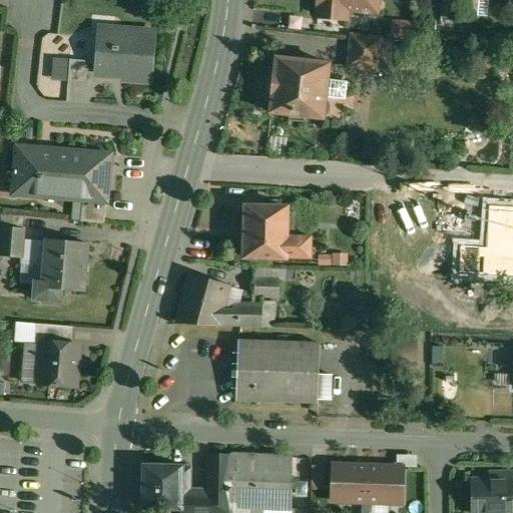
[(377,0),(319,0),(319,7),(376,13),(377,0)]
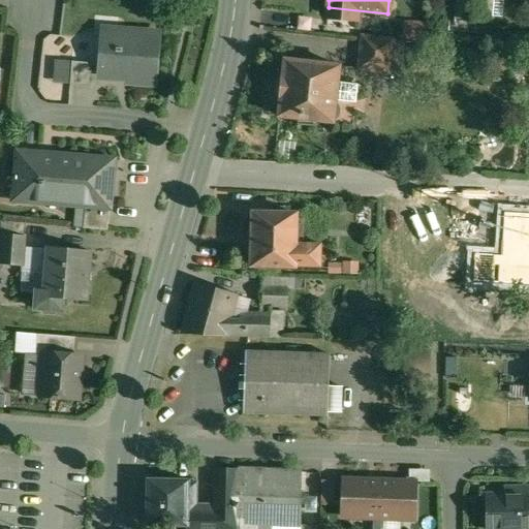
[(459,0),(458,18),(491,21),(492,0),(459,0)]
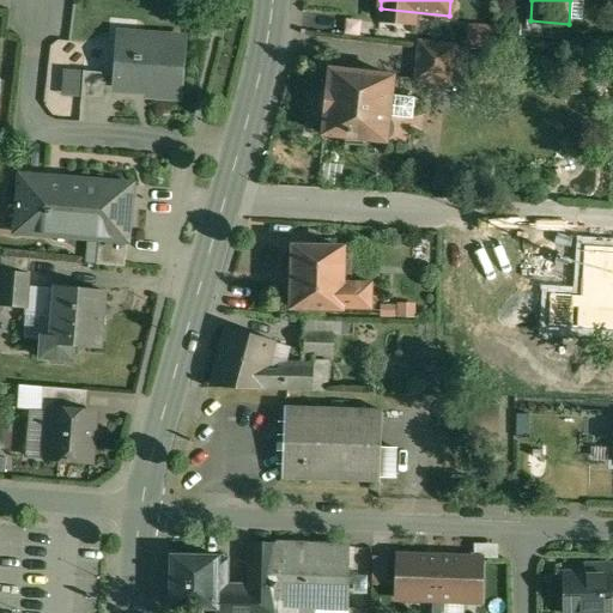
[(137,43),(119,42),(115,85),(145,87),(145,95),(182,97),(187,41),(138,36),(137,43)]
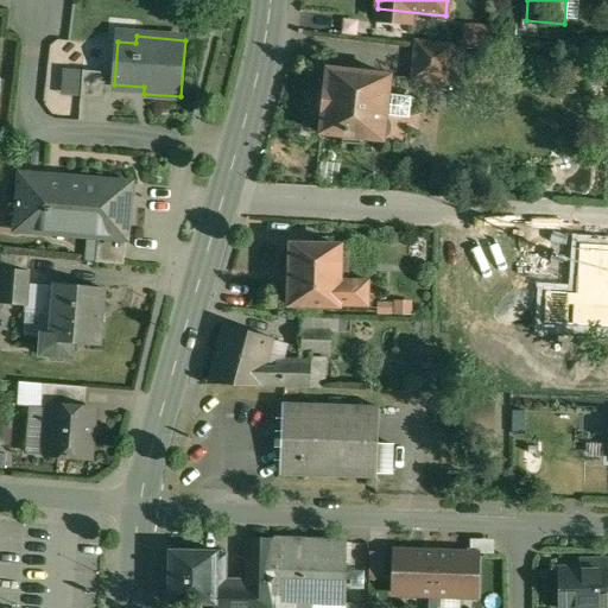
[(453,46),(417,43),(413,81),(449,84),(453,46)]
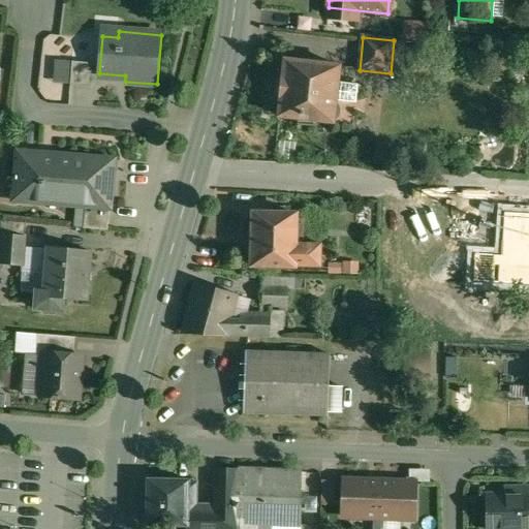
[(340,66),(285,60),(279,117),(299,119),(298,125),(317,127),(317,121),(334,123),(340,66)]
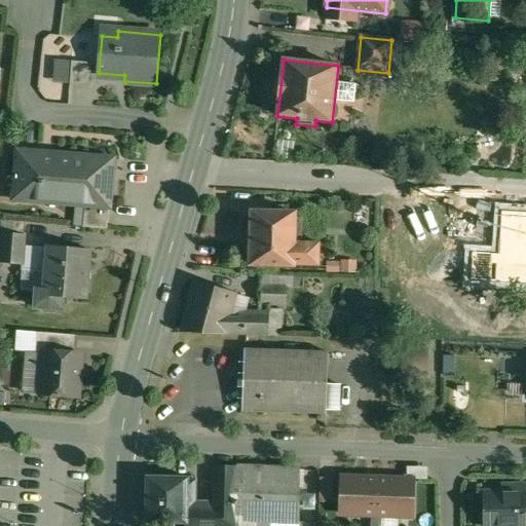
[(91,63),(72,62),(71,84),(90,86),(91,63)]
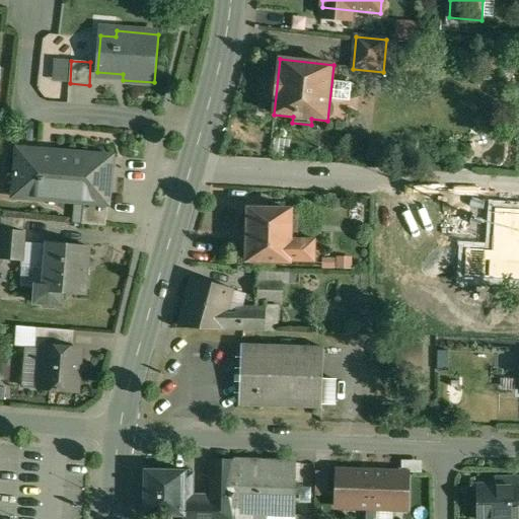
[(114,158),(16,150),(13,200),(73,204),(110,207),(114,158)]
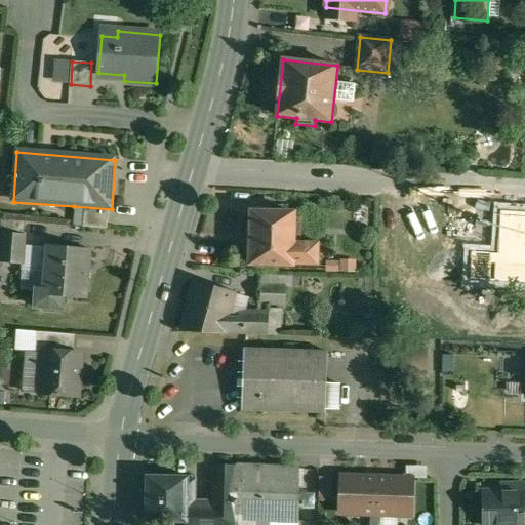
[(112,209),(74,206),(73,225),(111,227),(112,209)]
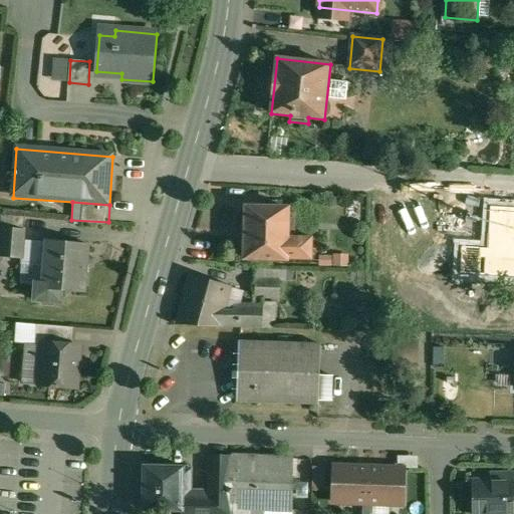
[(289,207),(246,207),(247,259),(314,258),(313,236),(289,237),(289,207)]
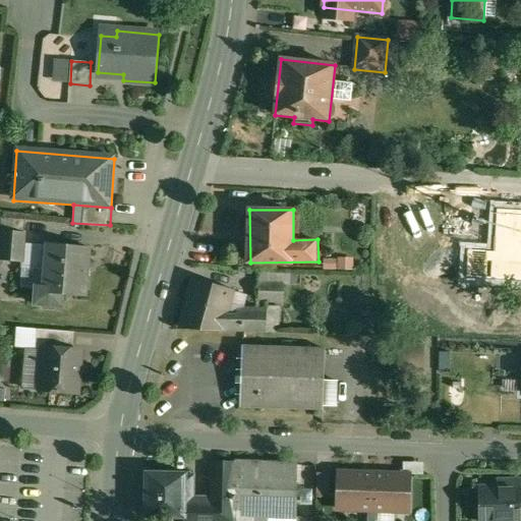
[(26,221),(3,219),(2,231),(4,231),(25,233),(26,221)]
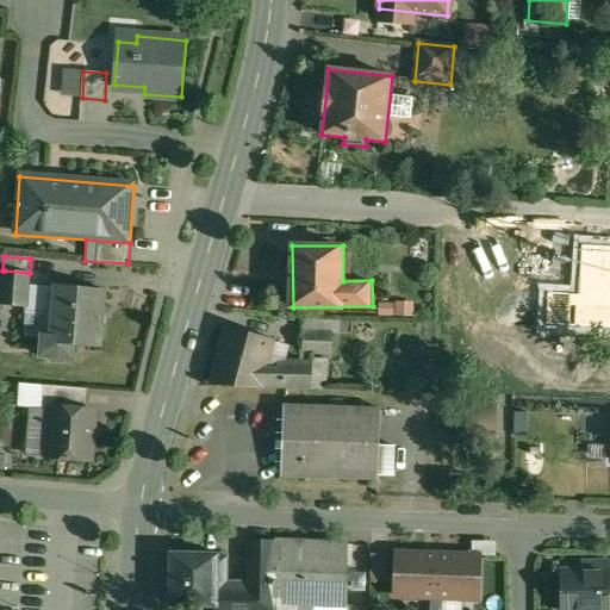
[(30,273),(5,271),(1,305),(27,307),(30,273)]
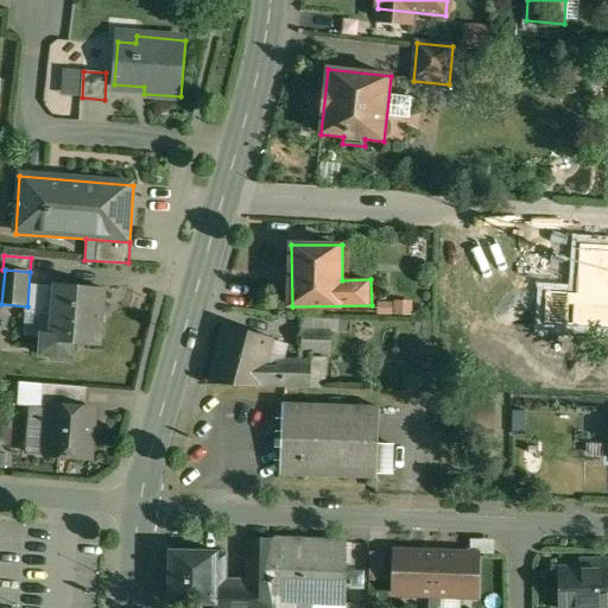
[(106,292),(58,289),(55,334),(54,342),(74,343),(101,346),(106,292)]
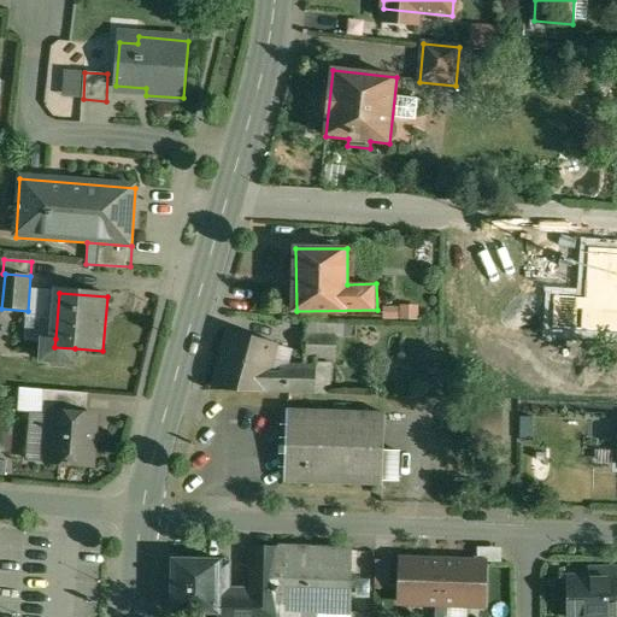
[(276,344),(230,331),(213,391),(262,393),(276,344)]
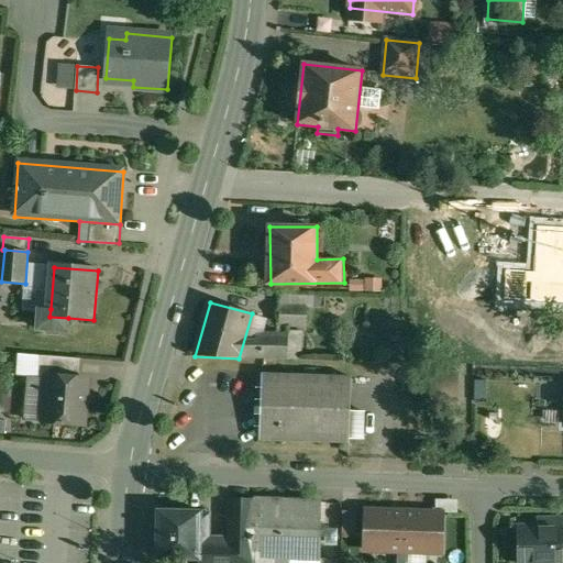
[(309,307),(282,307),(282,324),(309,326),(309,307)]
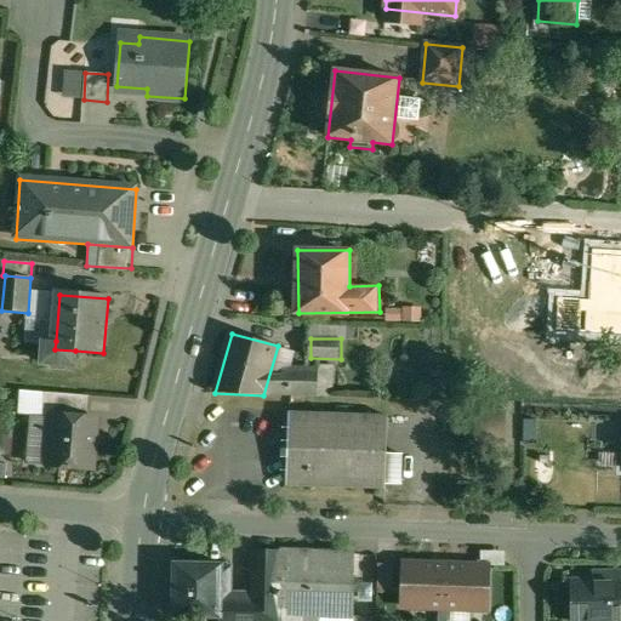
[(75,351),(55,349),(56,341),(46,341),(44,363),(74,366),(75,351)]
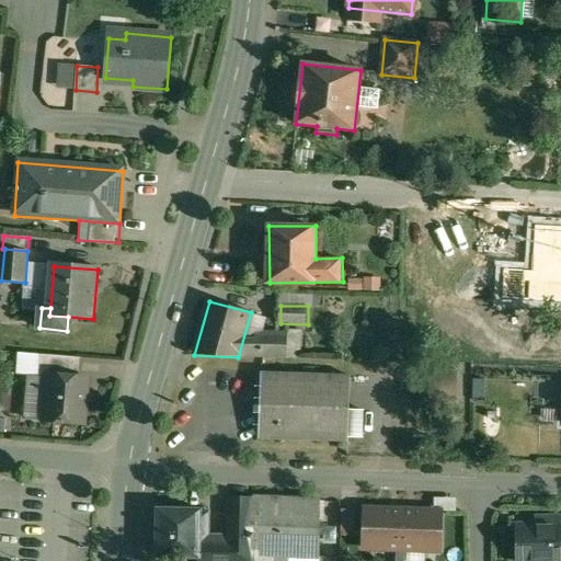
[(282,330),(255,329),(254,357),(281,358),(282,330)]
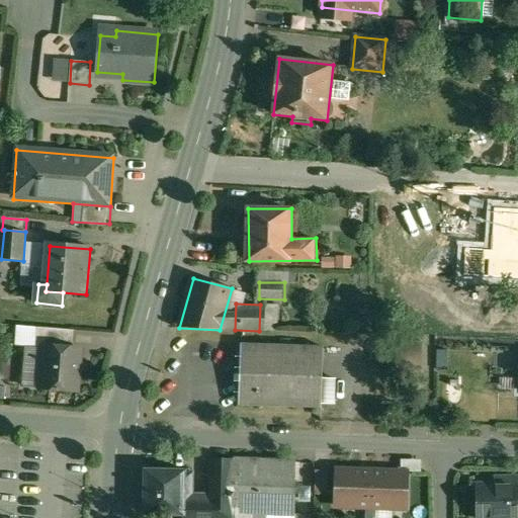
[(75,331),(37,328),(36,347),(45,348),(45,346),(73,348),(75,331)]
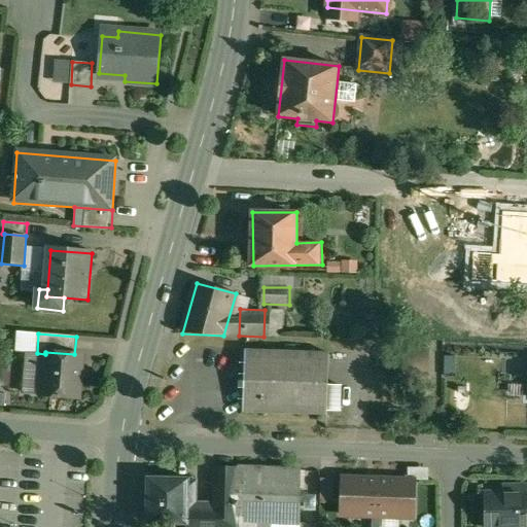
[(425,381),(426,346),(397,346),(397,380),(425,381)]
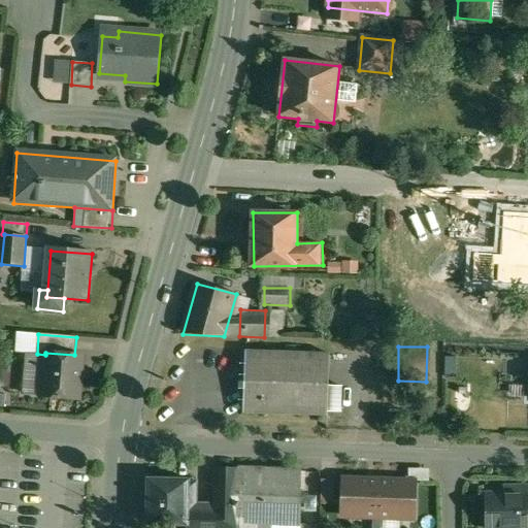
[(330,354),(245,351),(243,414),(327,416),(330,354)]
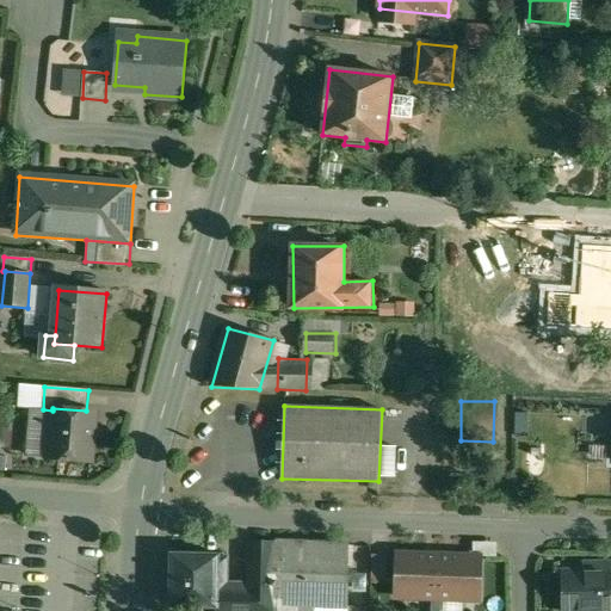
[(86,411),(53,408),(53,411),(49,458),(91,462),(96,412),(86,411)]
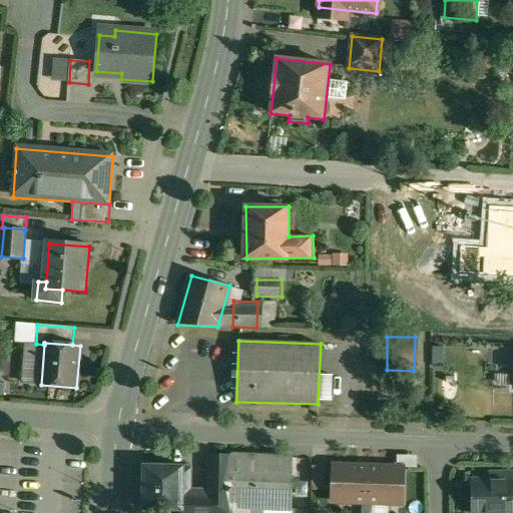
[(294,457),(208,454),(207,495),(232,495),(232,509),(293,510),(294,457)]
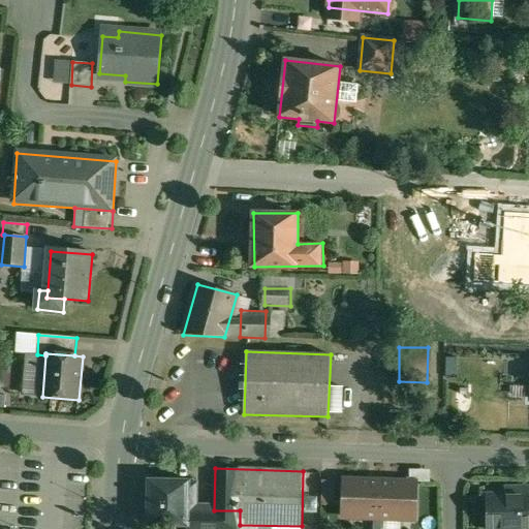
[(431,470),(410,469),(410,483),(416,483),(430,483),(431,470)]
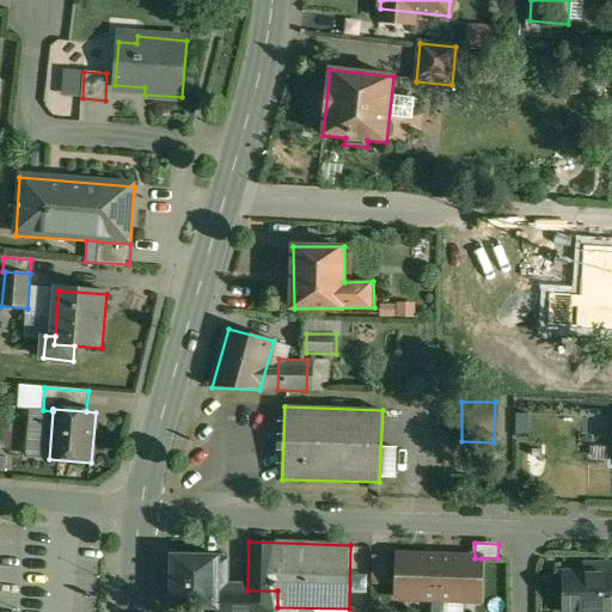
[(219,557),(172,556),(172,607),(216,609),(218,592),(228,591),(228,558),(219,557)]
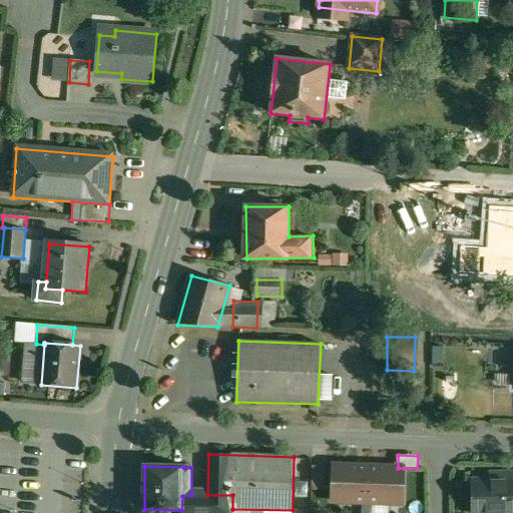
[(326,467),(313,466),(312,487),(325,487),(326,467)]
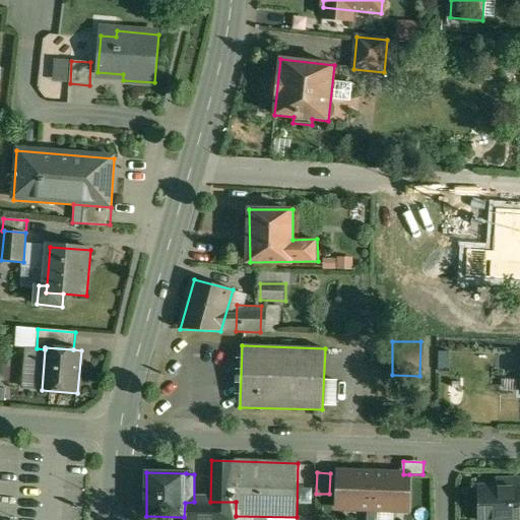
[(403,474),(338,472),(337,508),(368,509),(378,510),(408,511),(409,474),(403,474)]
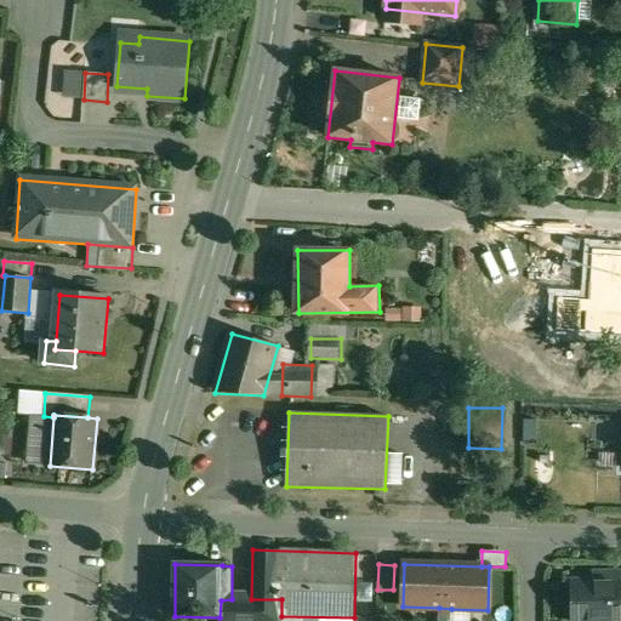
[(620,620),(620,573),(596,574),(596,581),(574,582),(574,620),(620,620)]
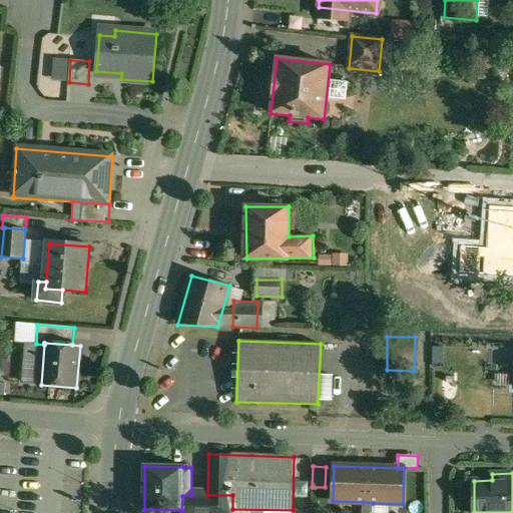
[(191,495),(182,496),(181,510),(181,512),(232,512),(232,509),(232,495),(207,495),(191,495)]
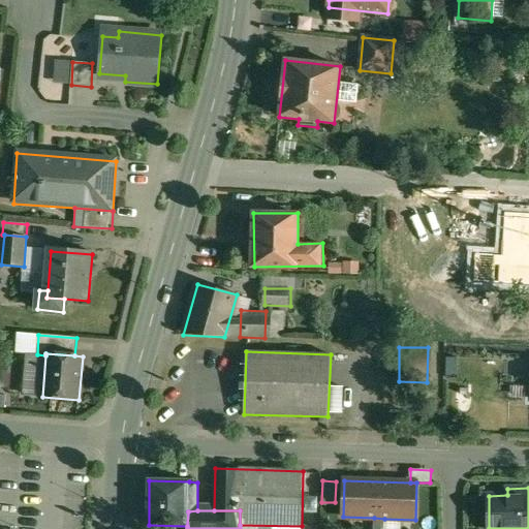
[(383,528),(384,519),(374,518),(373,528),(383,528)]
